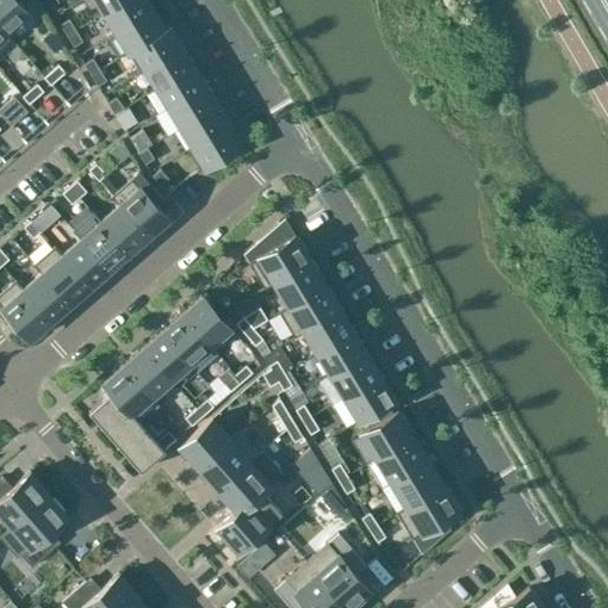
[(0,0),(0,25),(7,33),(8,33),(30,14),(18,1),(19,0),(0,0)]
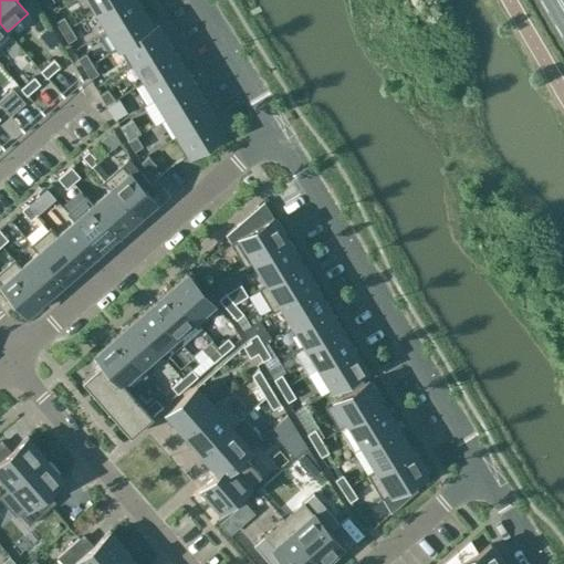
[(118,0),(90,0),(98,13),(118,0)]
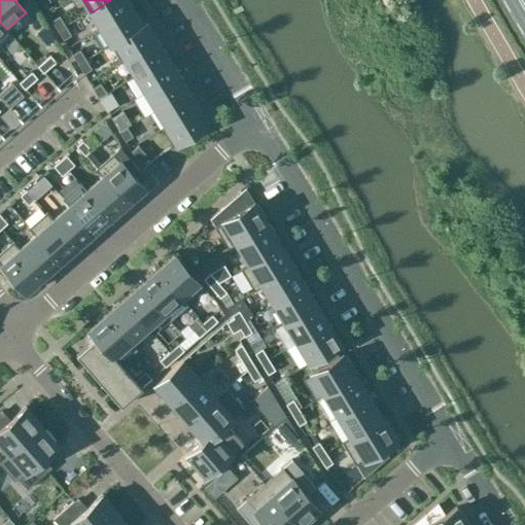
[(110,0),(92,12),(101,29),(131,10),(134,9),(131,5),(127,0),(110,0)]
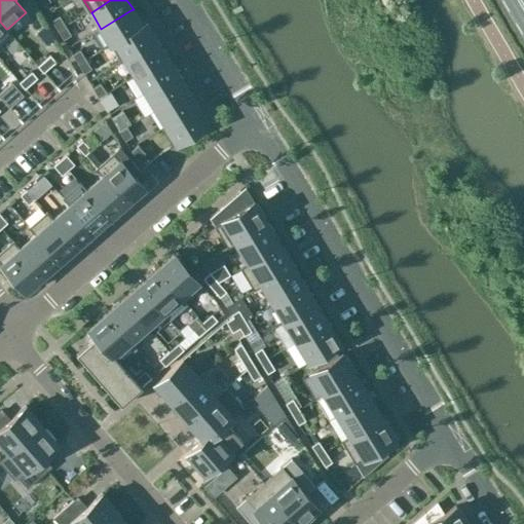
[(134,9),(131,10),(101,29),(111,45),(131,33),(143,26),(134,9)]
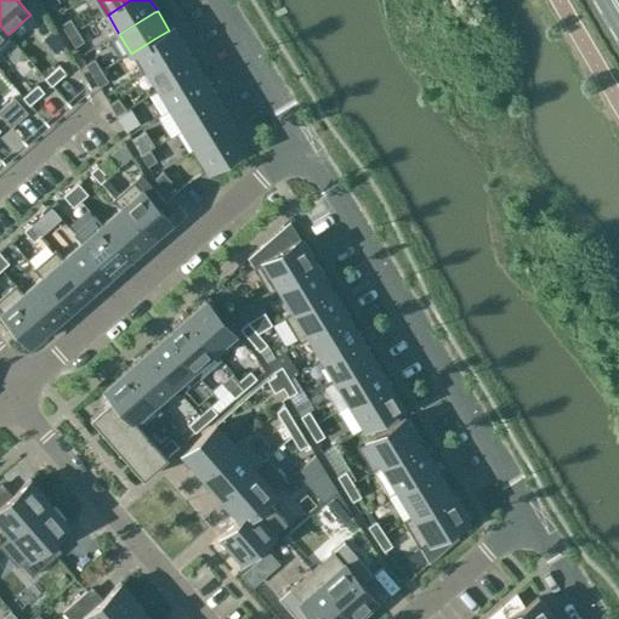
[(63,26),(71,38),(79,32),(72,21),(63,26)]
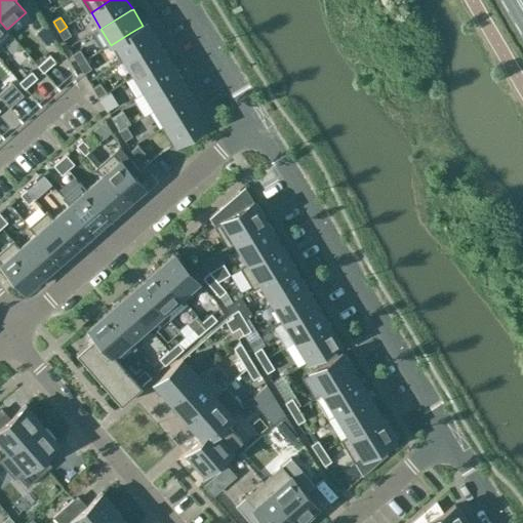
[(0,46),(13,36),(7,29),(6,29),(0,22),(0,46)]
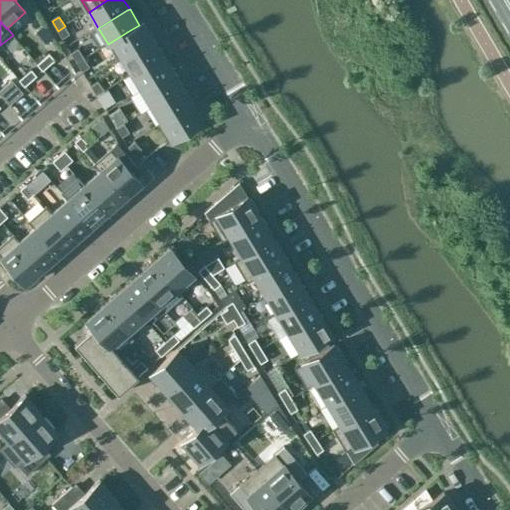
[(123,58),(127,55),(154,39),(143,22),(139,25),(127,32),(108,44),(119,62),(123,60),(123,58)]
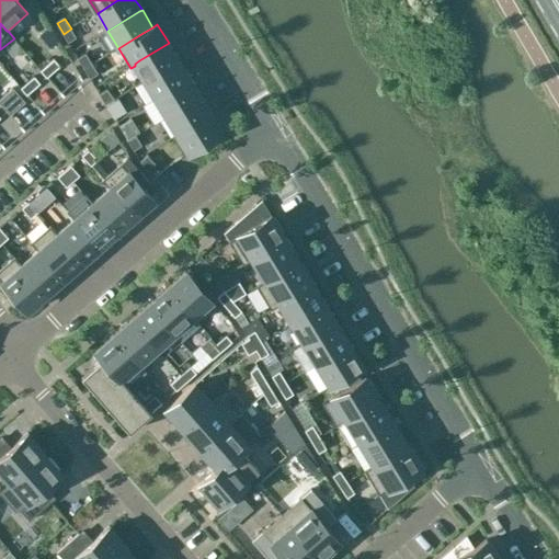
[(71,29),(64,34),(69,44),(78,40),(71,29)]
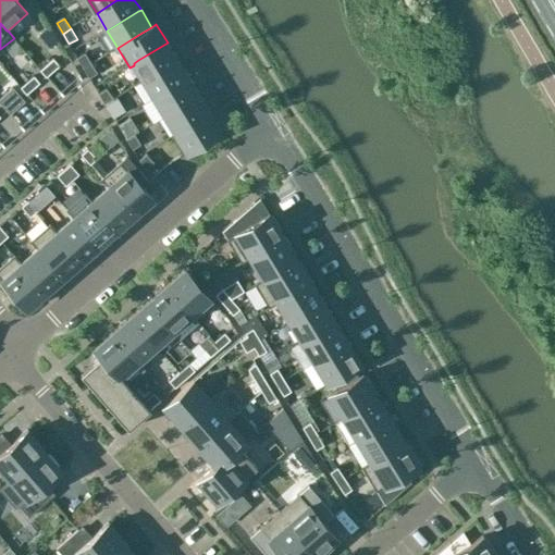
[(134,65),(138,72),(145,82),(179,61),(168,42),(138,60),(134,63),(134,65)]
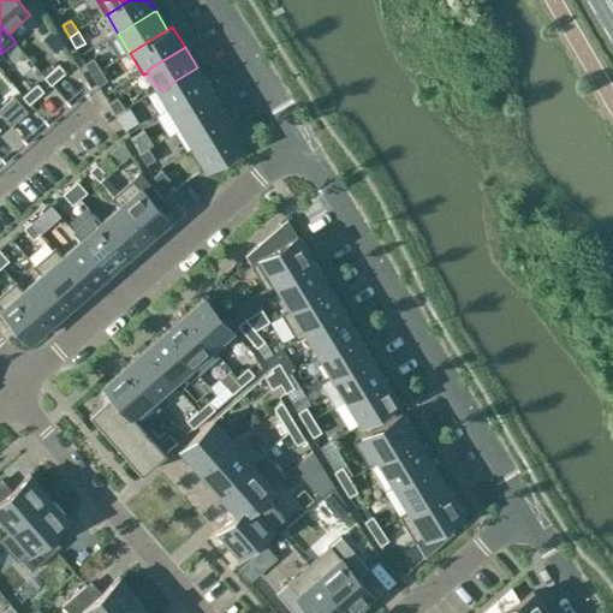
[(94,77),(102,71),(95,60),(87,65),(94,77)]
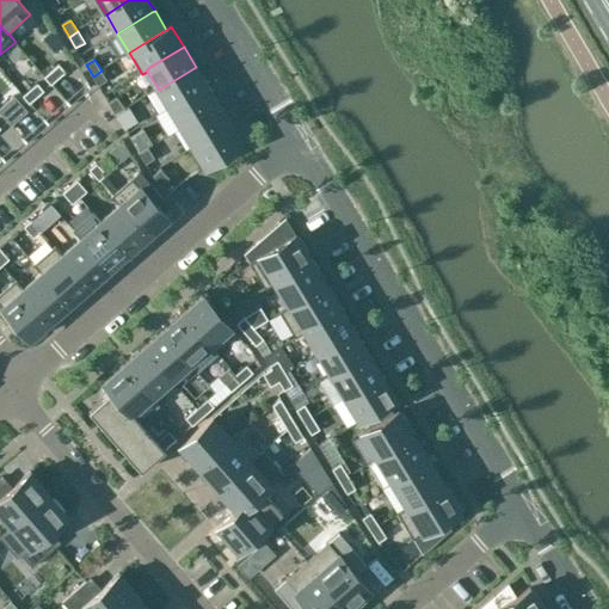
[(60,67),(45,79),(53,86),(67,74),(60,67)]
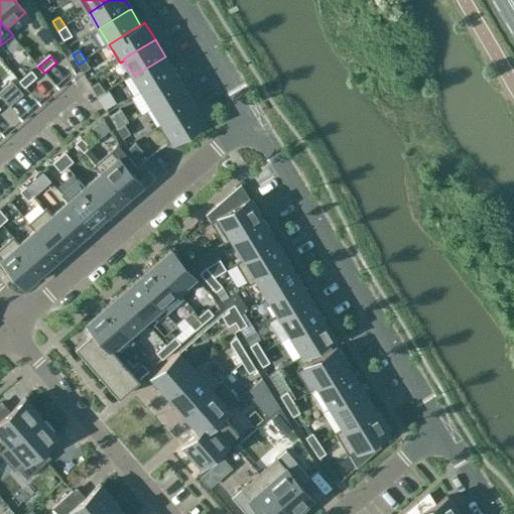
[(165,56),(134,76),(144,92),(175,73),(165,56)]
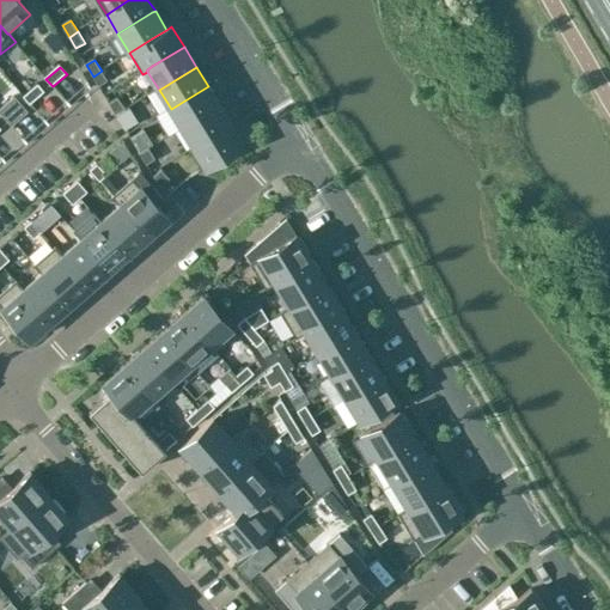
[(109,81),(102,71),(93,77),(99,87),(109,81)]
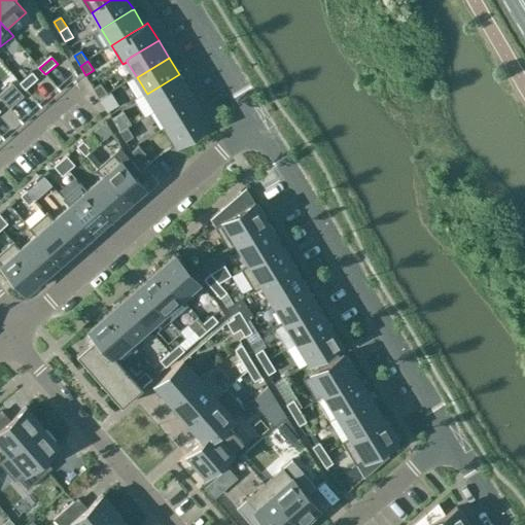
[(33,73),(21,84),(26,91),(39,79),(33,73)]
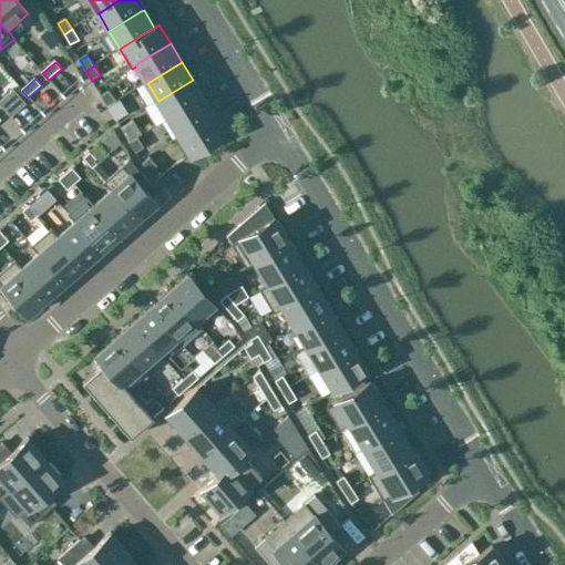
[(193,80),(158,101),(170,119),(204,99),(193,80)]
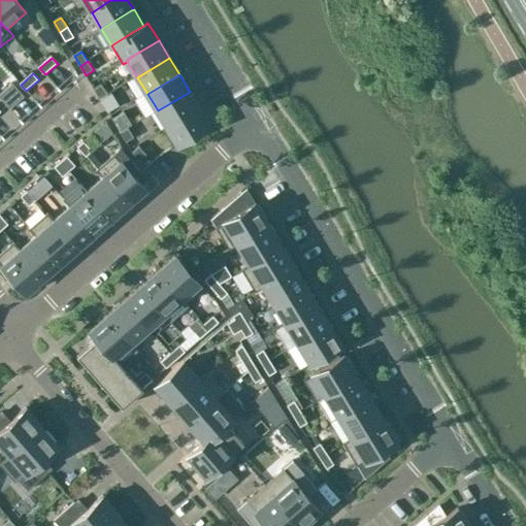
[(13,85),(0,95),(0,97),(2,101),(7,107),(9,108),(24,97),(13,85)]
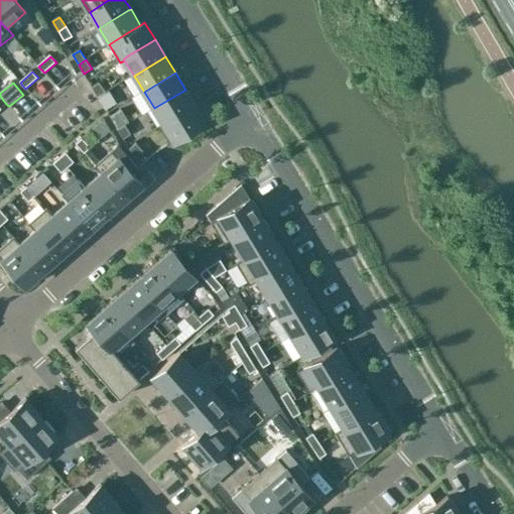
[(99,97),(106,93),(100,83),(93,88),(99,97)]
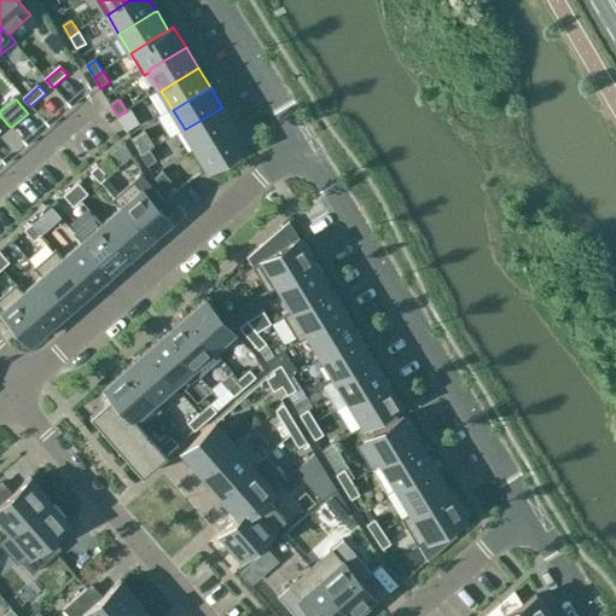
[(197,150),(234,127),(222,108),(185,129),(196,149),(197,150)]
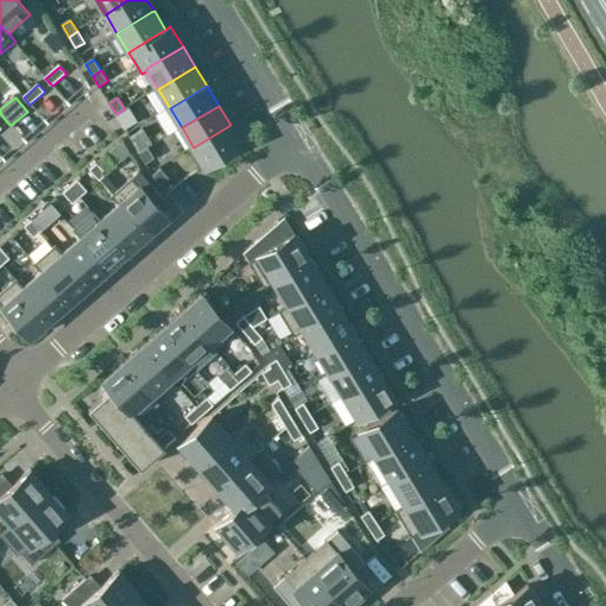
[(125,109),(117,114),(122,126),(125,128),(138,121),(130,107),(125,109)]
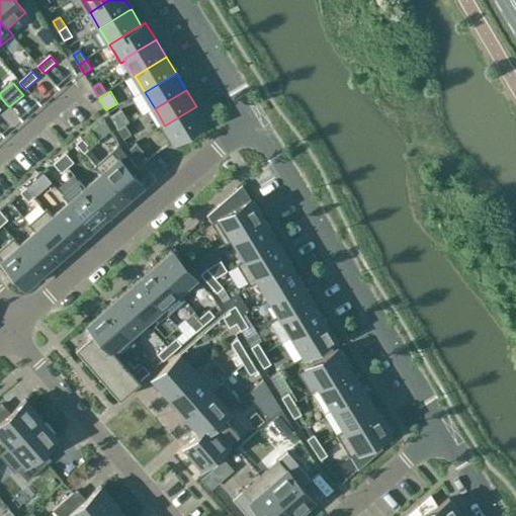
[(160,127),(171,146),(206,123),(196,106),(165,125),(164,124),(160,127)]
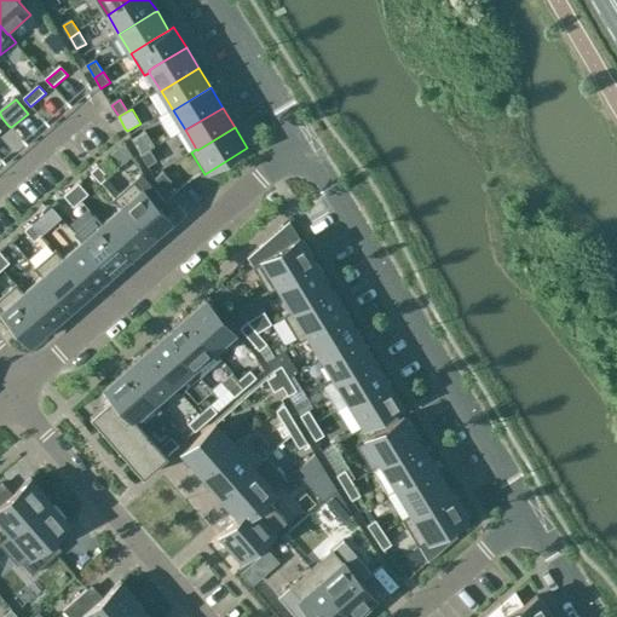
[(146,133),(133,140),(136,145),(142,155),(155,148),(146,133)]
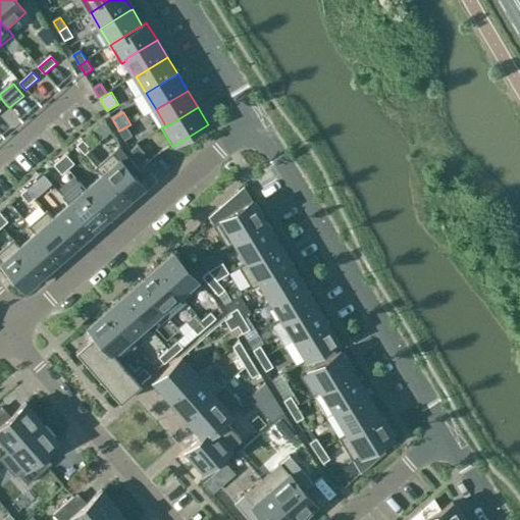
[(125,142),(130,139),(134,137),(130,132),(127,127),(119,132),(125,142)]
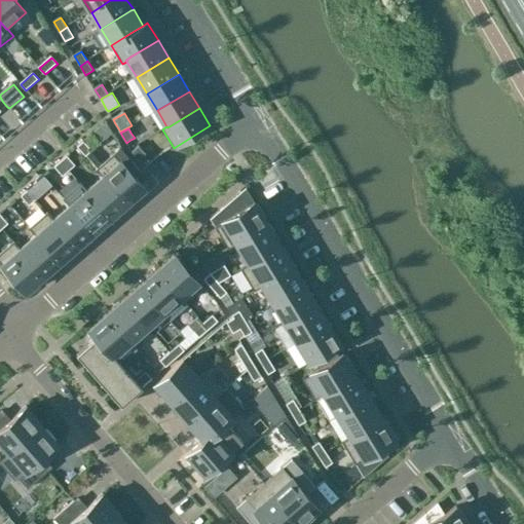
[(92,151),(84,142),(78,147),(86,156),(92,151)]
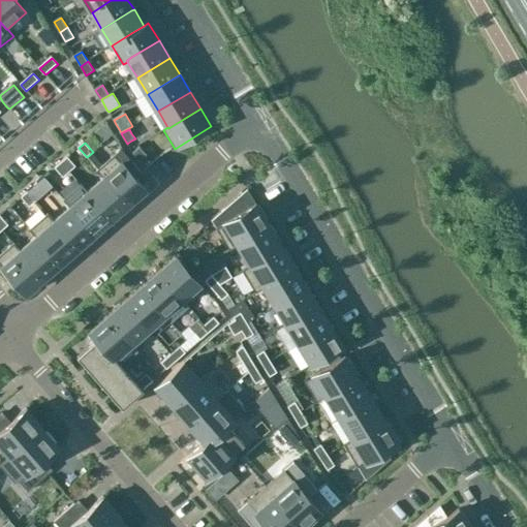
[(133,153),(141,162),(148,156),(141,148),(133,153)]
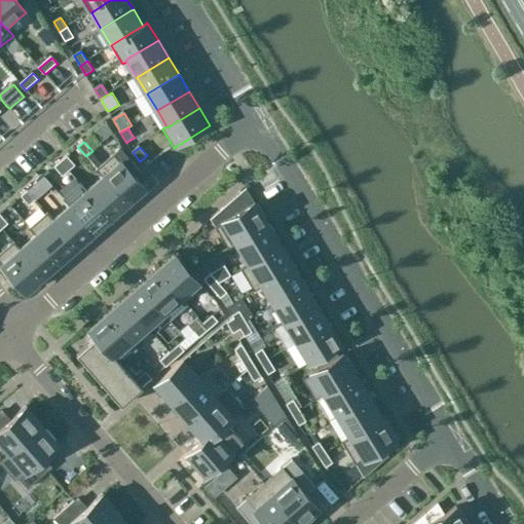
[(121,149),(98,170),(127,204),(146,189),(136,178),(142,173),(121,149)]
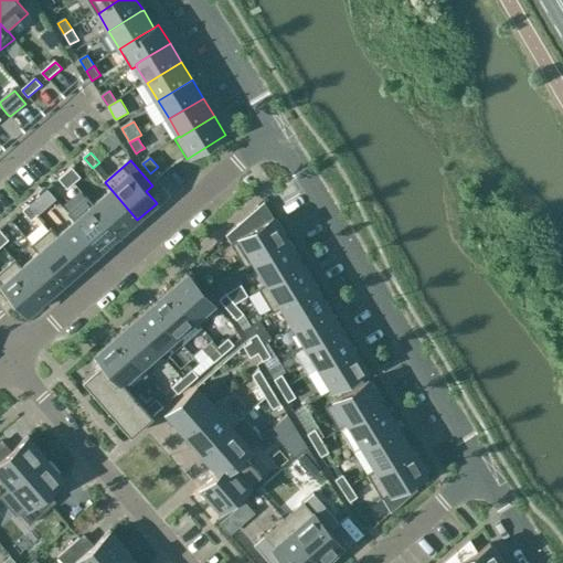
[(73,168),(66,174),(75,184),(82,178),(73,168)]
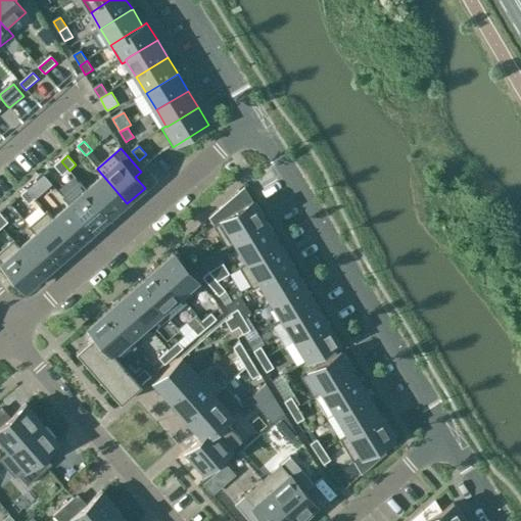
[(63,176),(69,171),(61,161),(55,167),(63,176)]
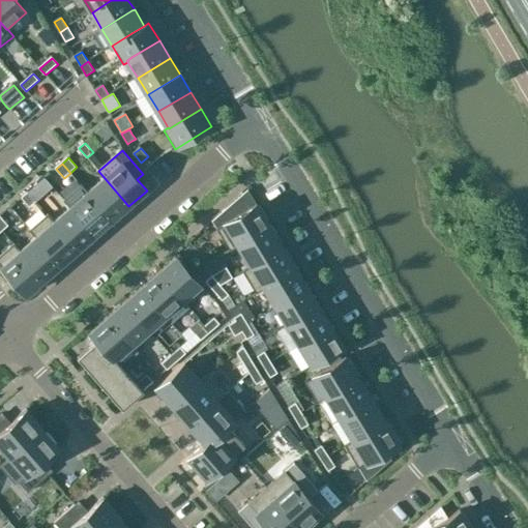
[(113,221),(128,206),(98,171),(97,172),(104,179),(88,193),(113,221)]
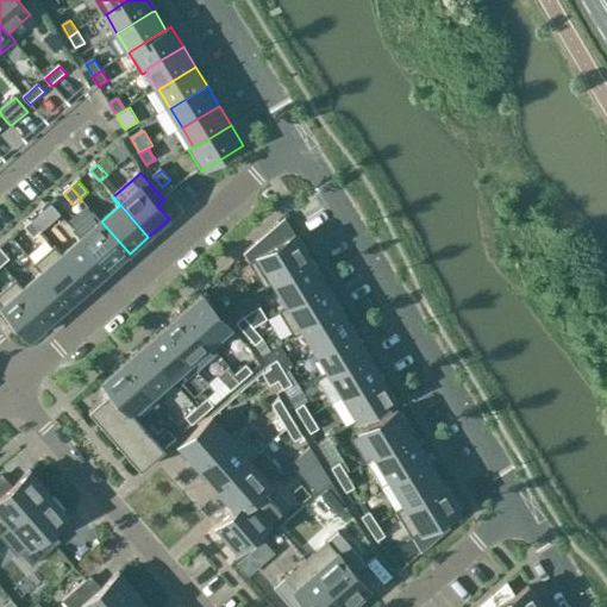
[(32,221),(42,232),(49,226),(39,216),(32,221)]
